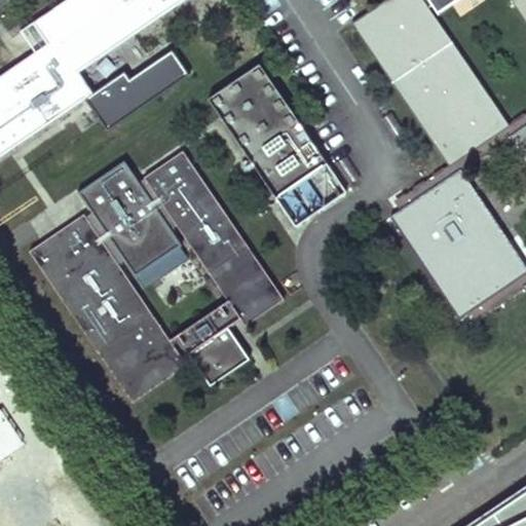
[(44,48),(0,77),(0,161),(91,99),(74,75),(184,0),(71,0),(30,27),(44,48)]
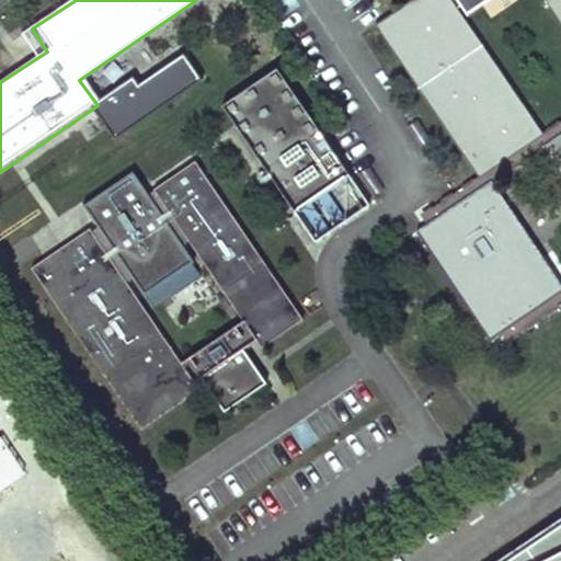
[(415,0),(375,29),(478,179),(434,207),(441,217),(423,228),(495,336),(512,327),(518,335),(560,307),(560,292),(559,294),(488,187),(549,147),(541,135),(453,0),(415,0)]
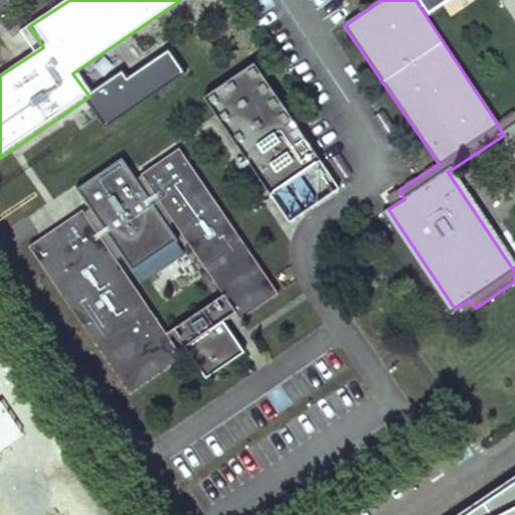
[(494,0),(514,31),(514,112),(497,124),(504,135),(514,151),(514,0),(419,0),(422,4),(428,0),(494,0)]
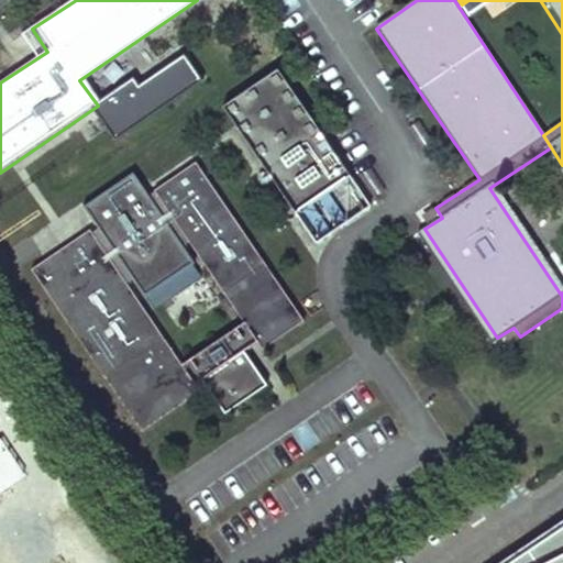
[(132,78),(98,106),(118,134),(202,75),(185,54),(138,85),(132,78)]
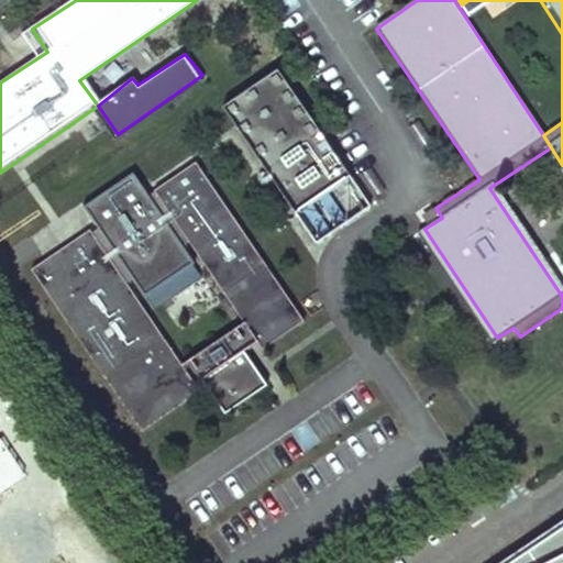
[(278,64),(222,101),(317,241),(372,203),(278,64)]
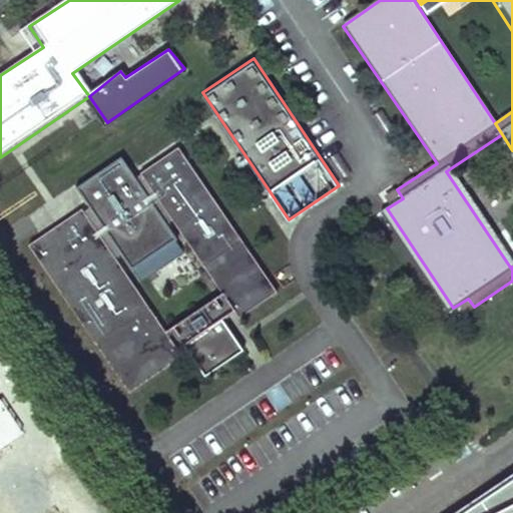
[(80,190),(88,208),(29,248),(131,395),(187,356),(204,381),(243,358),(225,327),(240,319),(278,293),(178,149),(140,175),(133,180),(121,160),(80,190)]
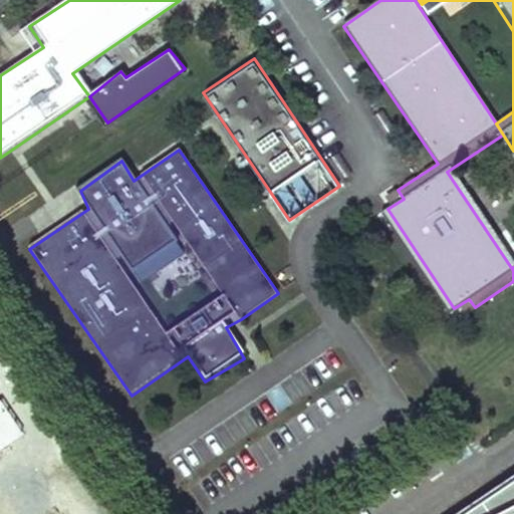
[(352,172),(338,153),(328,160),(341,179),(352,172)]
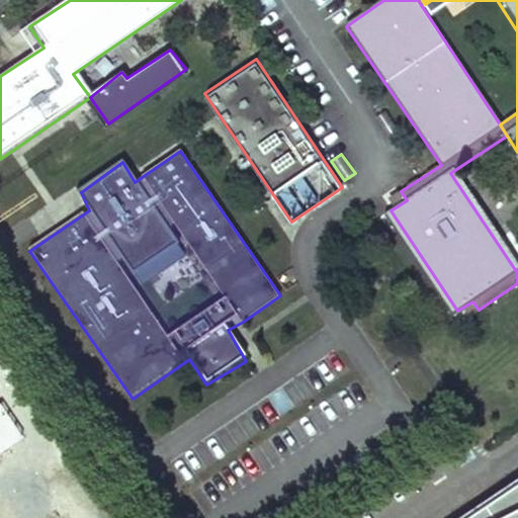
[(517,517),(517,481),(460,517),(517,517)]
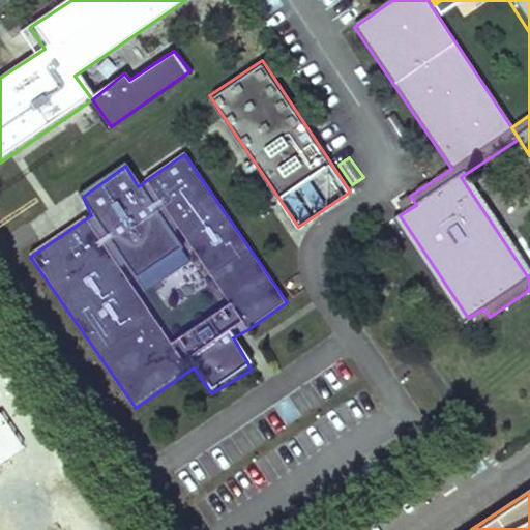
[(388,529),(374,519),(364,529),(388,529)]
